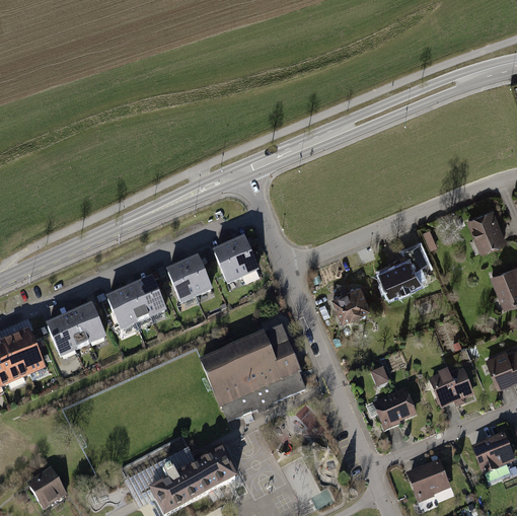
[(493,206),(466,216),(481,249),(507,238),(493,206)]
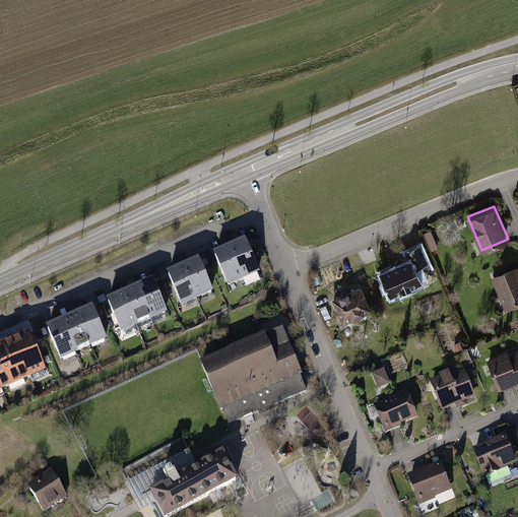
[(433,228),(426,231),(433,248),(440,244),(433,228)]
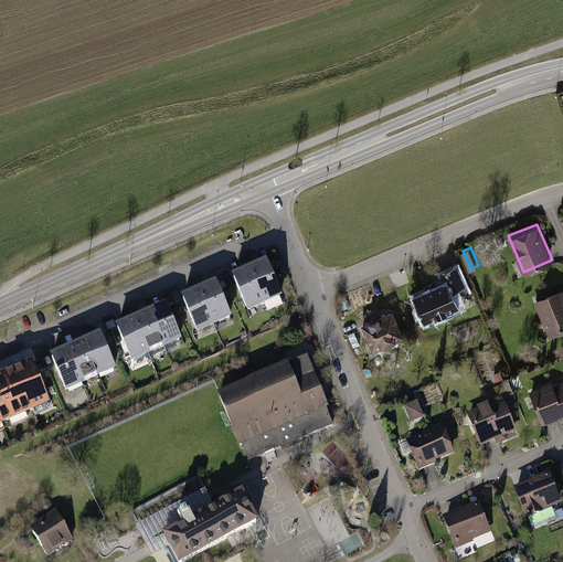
[(256,258),(250,262),(266,298),(282,292),(265,255),(256,258)]
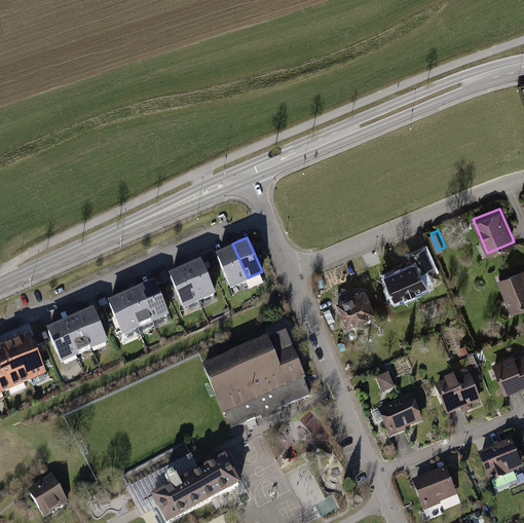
[(230,286),(248,277),(232,244),(223,248),(215,251),(230,286)]
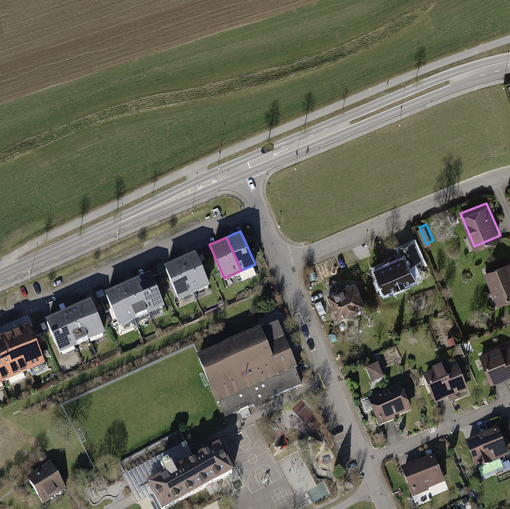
[(403,251),(374,263),(384,288),(417,275),(410,260),(422,255),(414,237),(400,243),(403,251)]
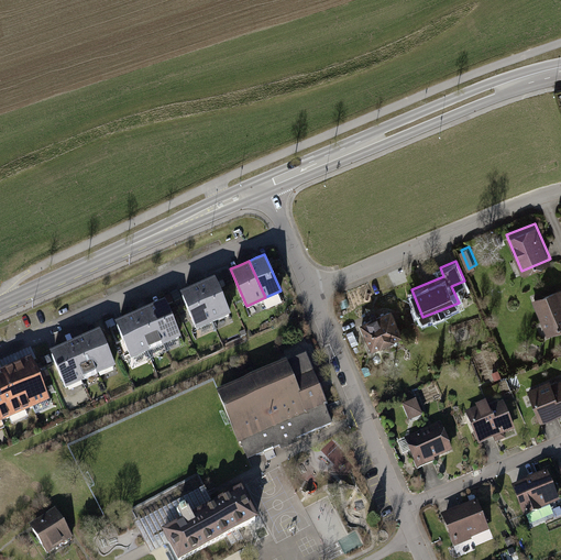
[(205,278),(198,282),(213,319),(231,311),(215,274),(205,278)]
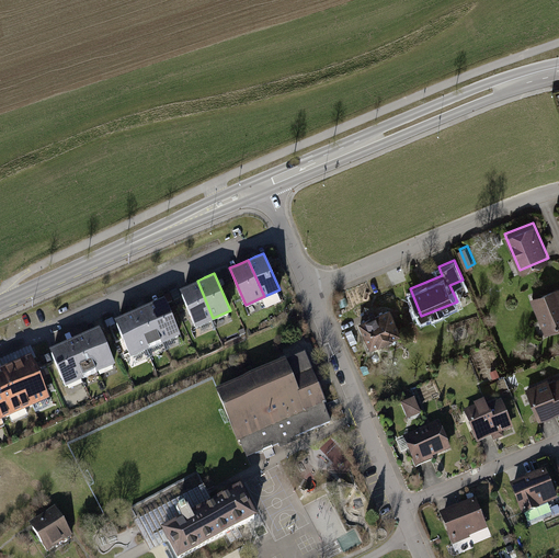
[(196,326),(213,318),(197,281),(189,284),(180,288),(196,326)]
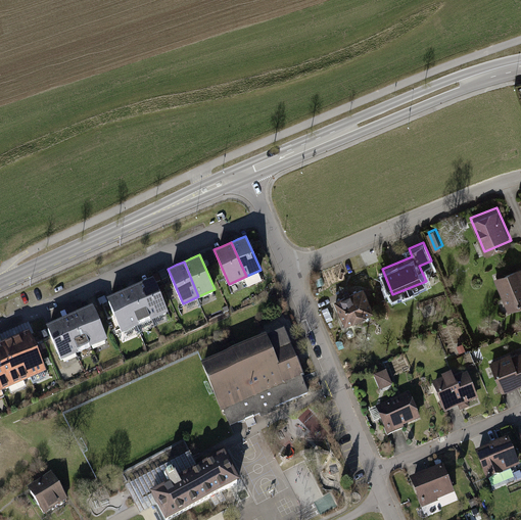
[(520,263),(494,274),(509,306),(520,301),(520,263)]
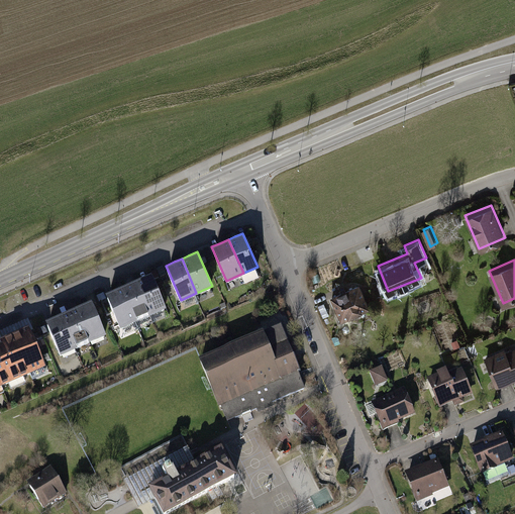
[(158,268),(152,270),(157,278),(162,276),(158,268)]
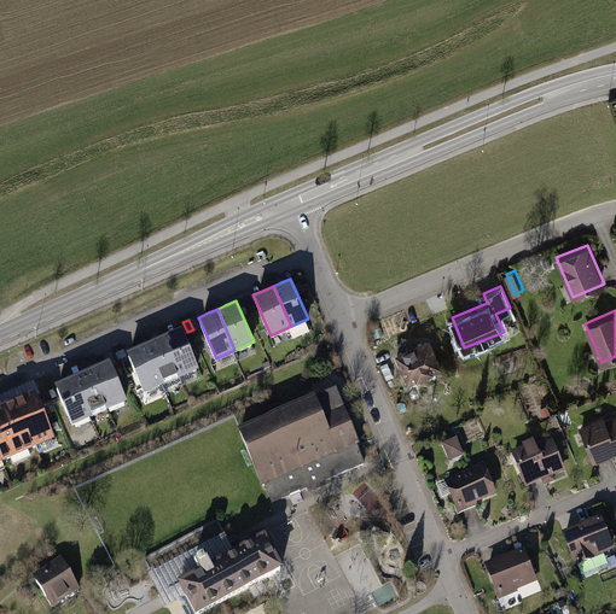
[(170,329),(162,333),(180,373),(198,366),(180,326),(170,329)]
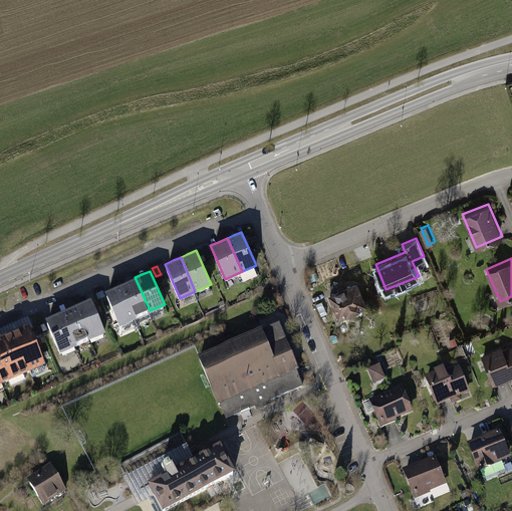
[(128,281),(120,284),(136,317),(150,310),(135,277),(128,281)]
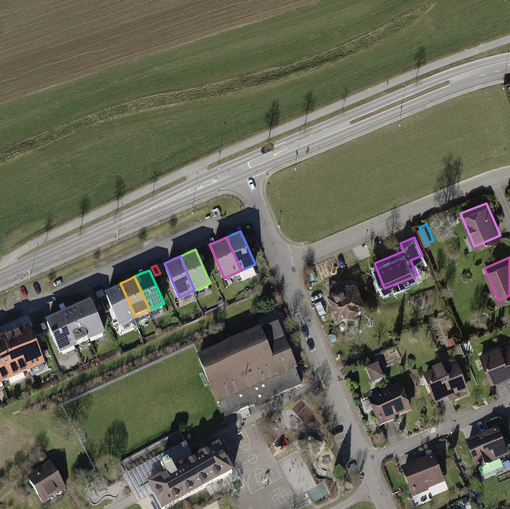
[(356,276),(327,289),(339,316),(368,303),(356,276)]
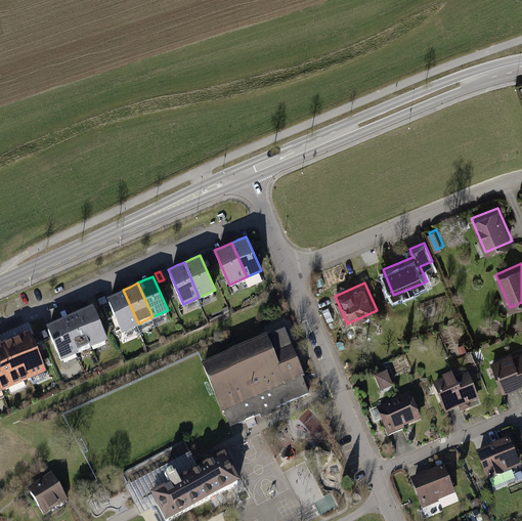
[(115,293),(107,297),(124,331),(138,323),(123,290),(115,293)]
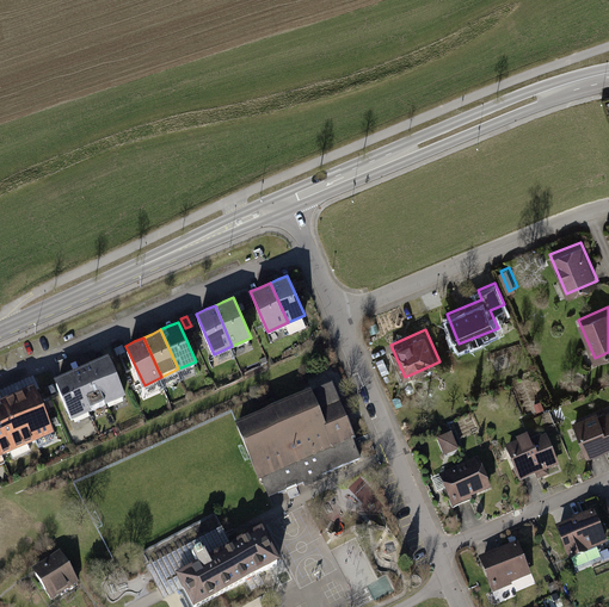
[(98,358),(90,361),(109,404),(127,396),(108,353),(98,358)]
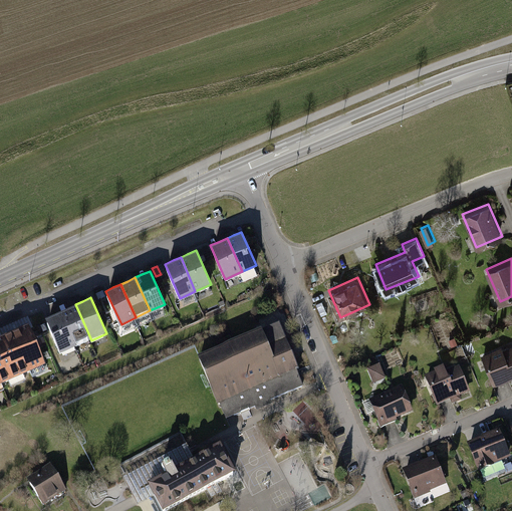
[(69,307),(60,310),(77,346),(91,340),(75,304),(69,307)]
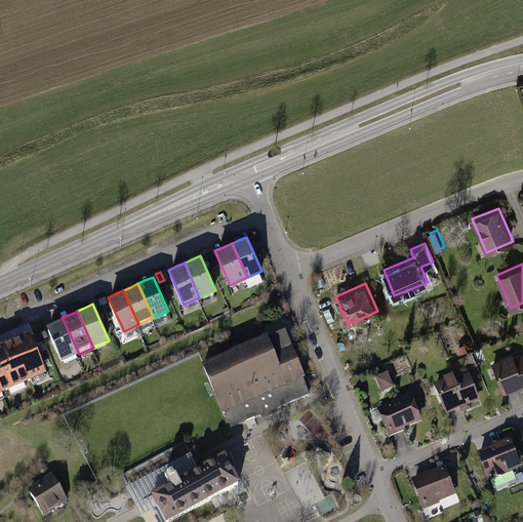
[(54,321),(47,324),(64,361),(79,354),(62,317),(54,321)]
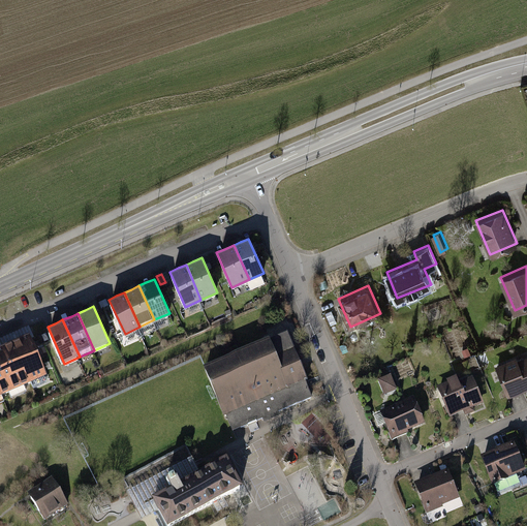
[(205,362),(226,411),(306,378),(285,329),(205,362)]
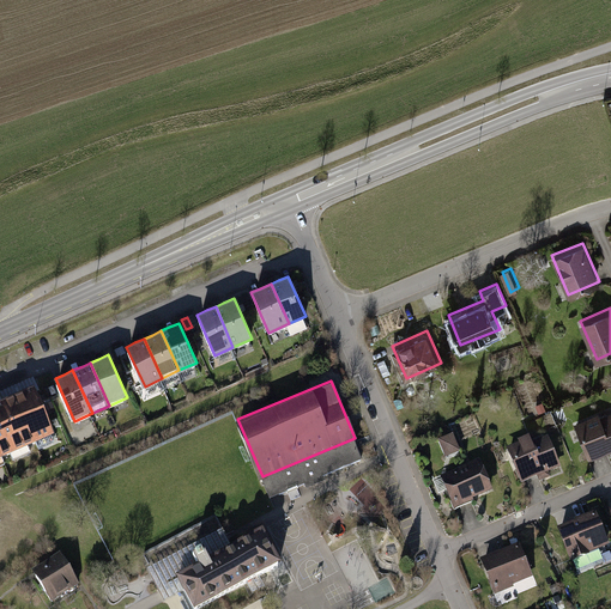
[(31,385),(0,400),(0,454),(52,432),(31,385)]
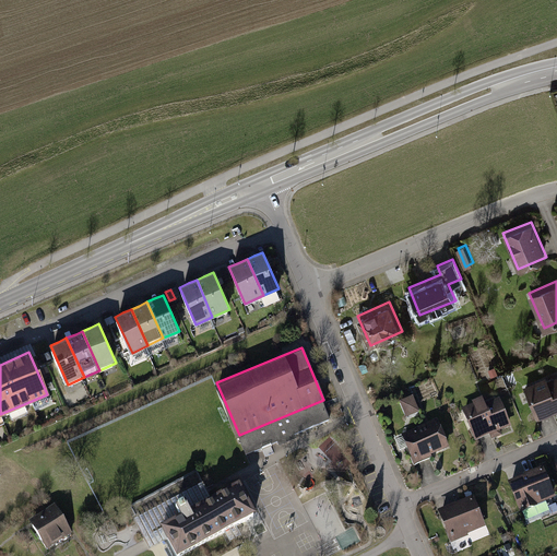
[(547,373),(524,382),(538,417),(556,409),(556,371),(548,376),(547,373)]
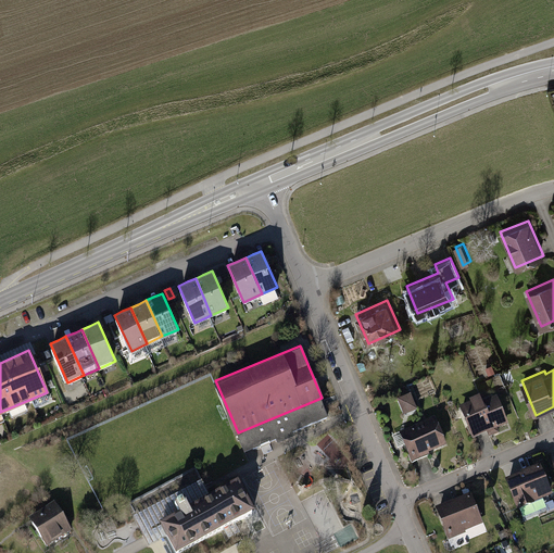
[(399,397),(406,412),(419,406),(412,390),(399,397)]
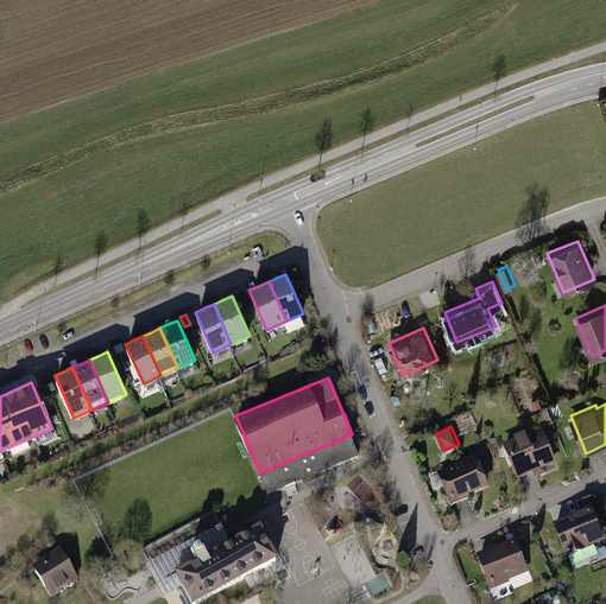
[(515,436),(504,440),(519,479),(556,465),(541,428),(529,434),(526,427),(513,433),(515,436)]
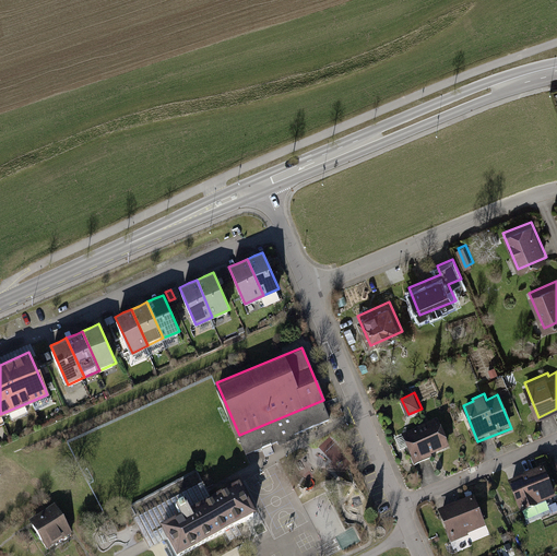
[(439,418),(403,433),(415,462),(451,447),(439,418)]
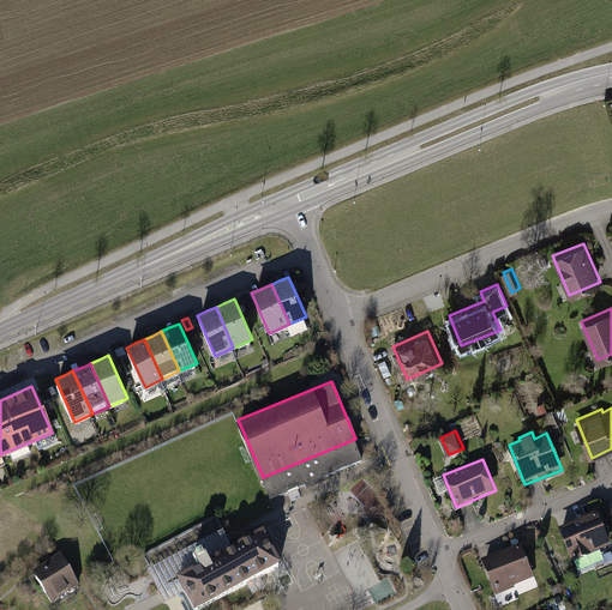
[(577,519),(559,527),(574,560),(591,551),(598,567),(606,563),(599,548),(611,543),(595,508),(576,517),(577,519)]
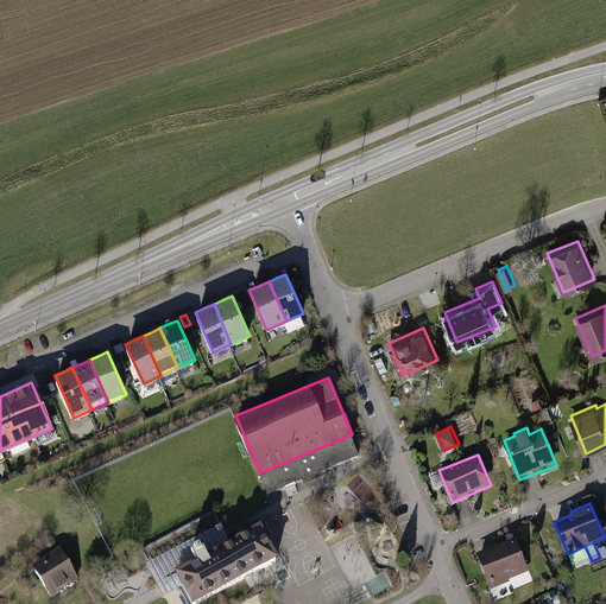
[(201,561),(180,572),(196,603),(279,558),(263,528),(210,555),(204,545),(195,550),(201,561)]
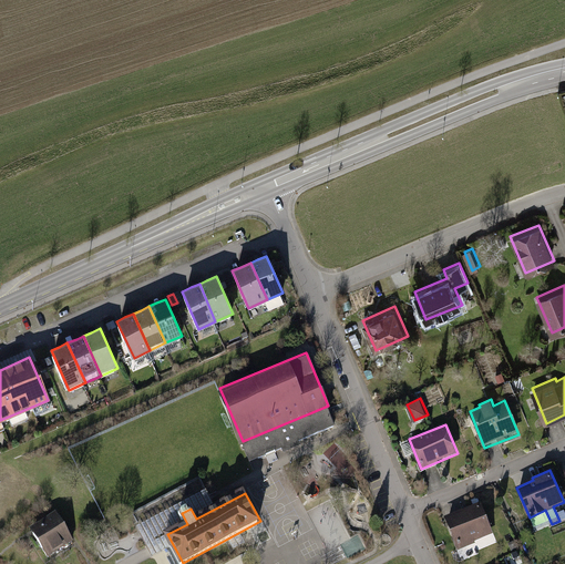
[(480,501),(445,515),(460,547),(494,532),(480,501)]
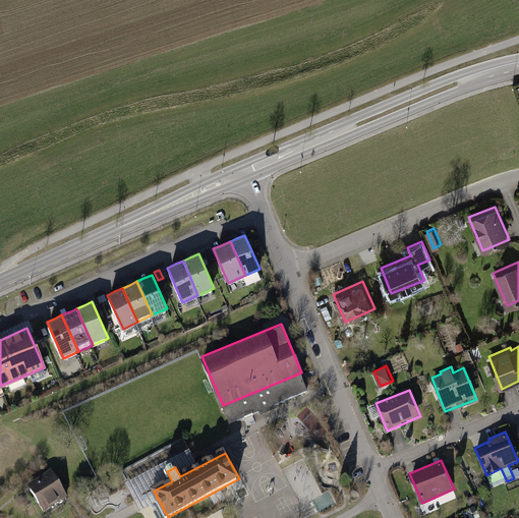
[(69,493),(53,467),(27,482),(44,509),(69,493)]
